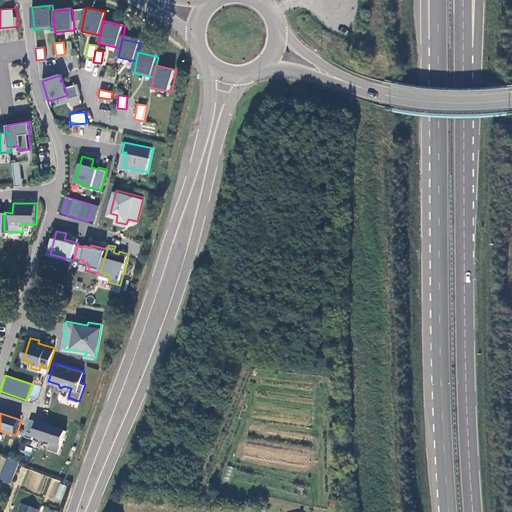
[(31,419),(27,431),(26,437),(33,439),(34,437),(51,442),(49,449),(59,453),(66,431),(31,419)]
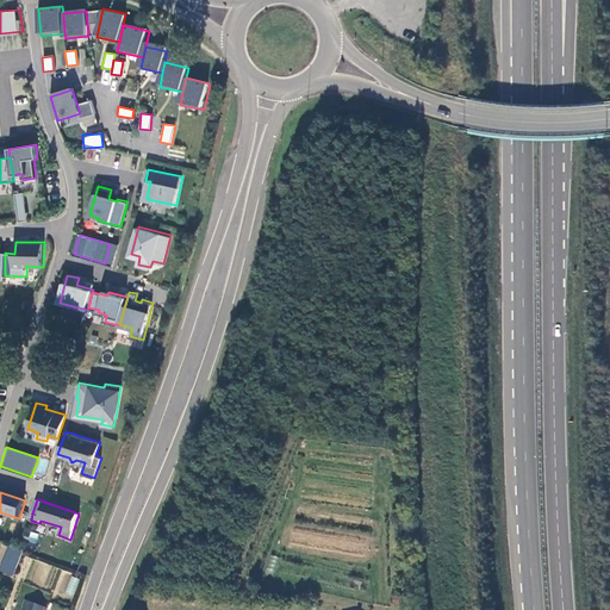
[(7,546),(0,565),(0,571),(13,577),(23,551),(7,546)]
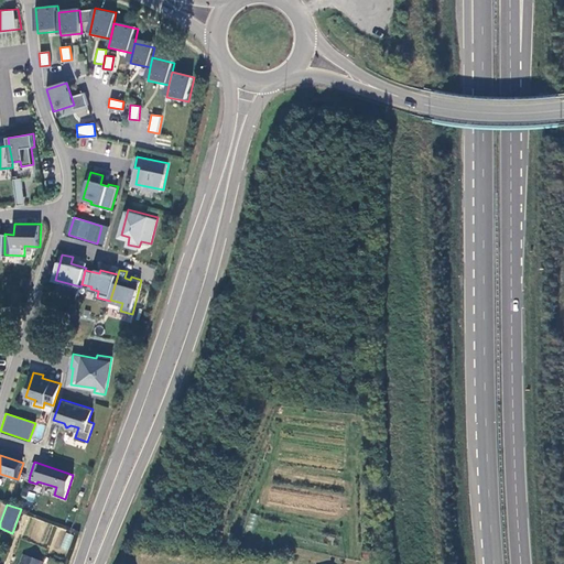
[(30,519),(24,539),(68,551),(75,531),(30,519)]
